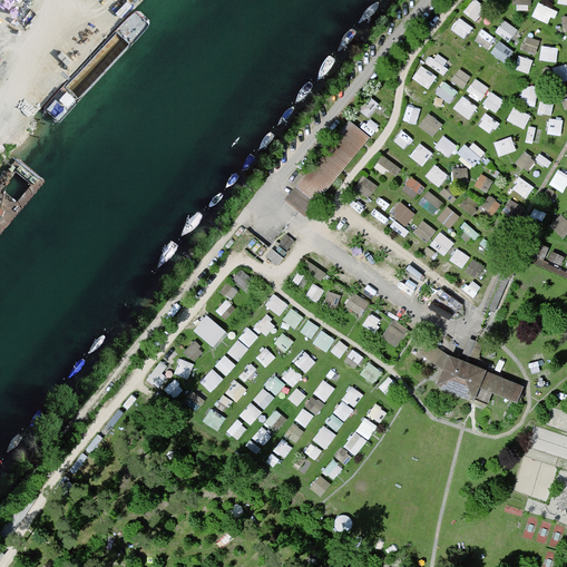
[(475,0),(472,0),(463,12),(475,21),(485,8),(475,0)]
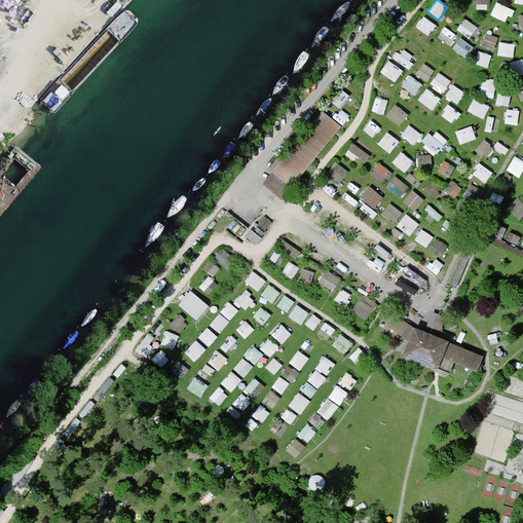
[(474,0),(474,9),(486,10),(487,0),(474,0)]
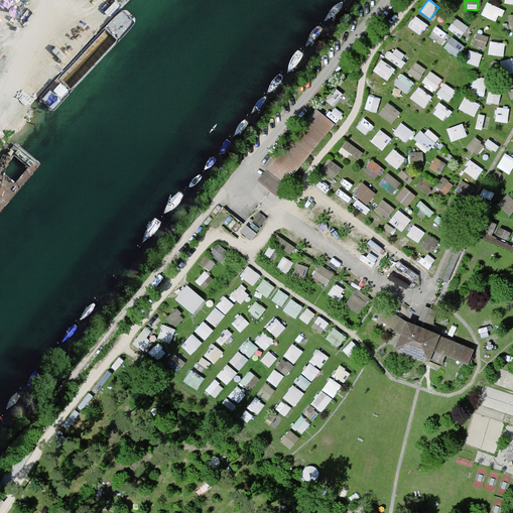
[(480,15),(497,22),(502,10),(486,3),(480,15)]
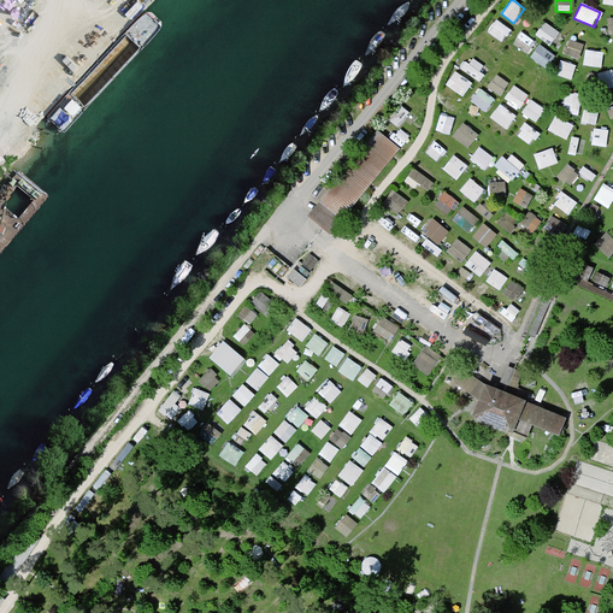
[(496,19),(487,33),(501,42),(511,30),(496,19)]
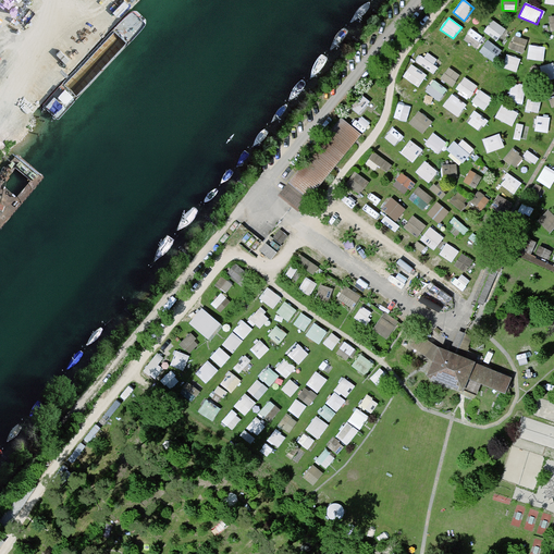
[(489,21),(484,33),(500,39),(505,27),(489,21)]
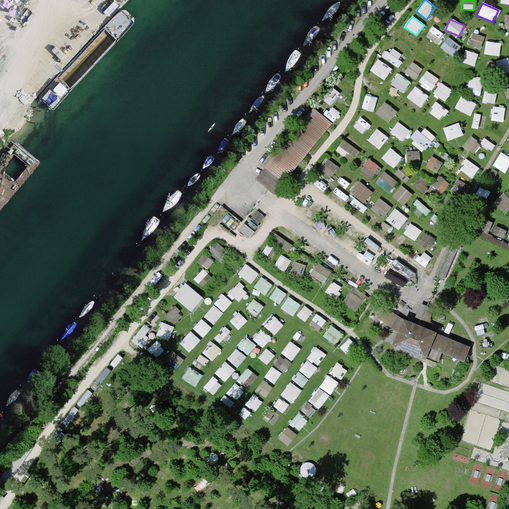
[(473,33),(468,45),(479,50),(484,38),(473,33)]
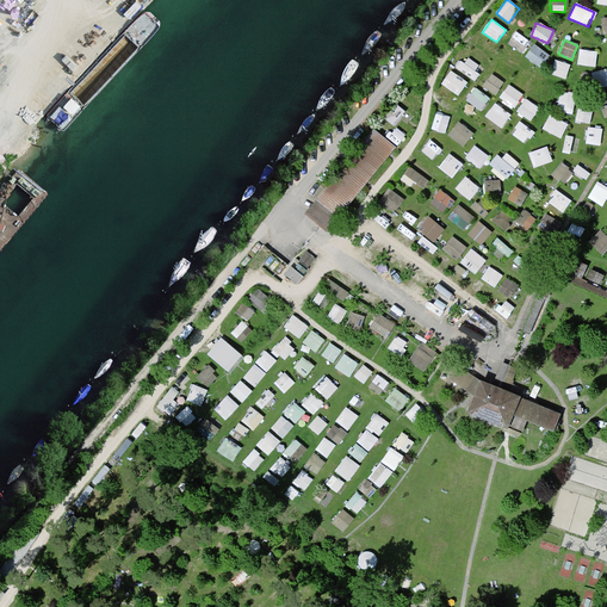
[(533,44),(524,57),(542,69),(551,56),(533,44)]
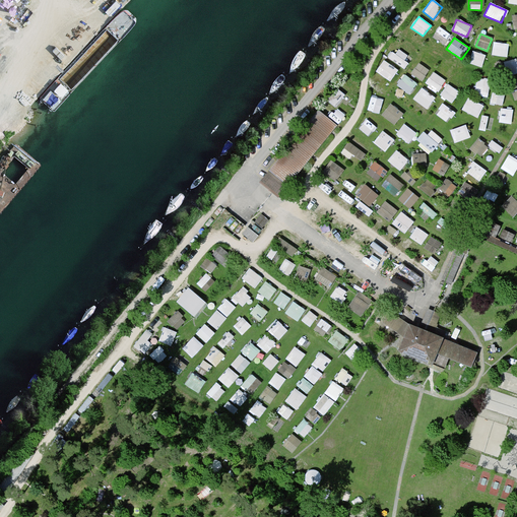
[(493,42),(491,56),(507,57),(508,44),(493,42)]
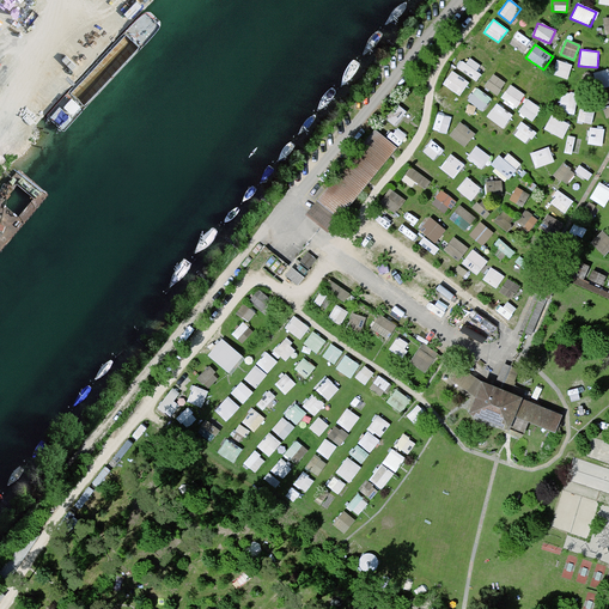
[(474,79),(481,67),(467,58),(460,69),(474,79)]
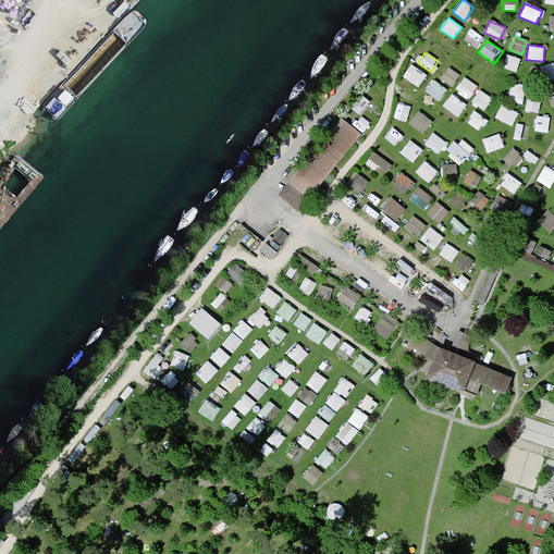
[(506,54),(502,68),(515,72),(519,59),(506,54)]
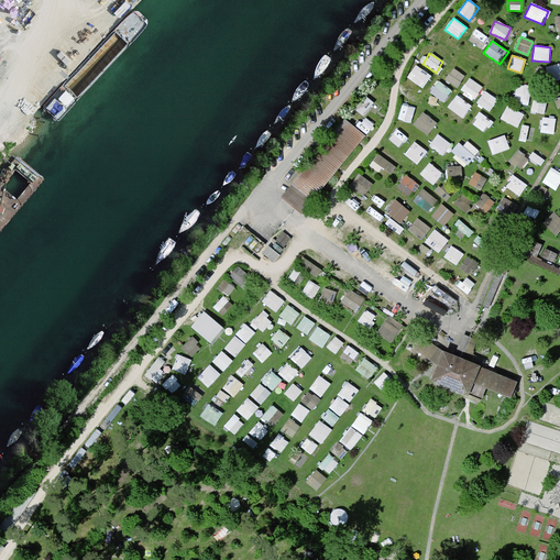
[(546,67),(550,83),(559,79),(559,69),(559,64),(546,67)]
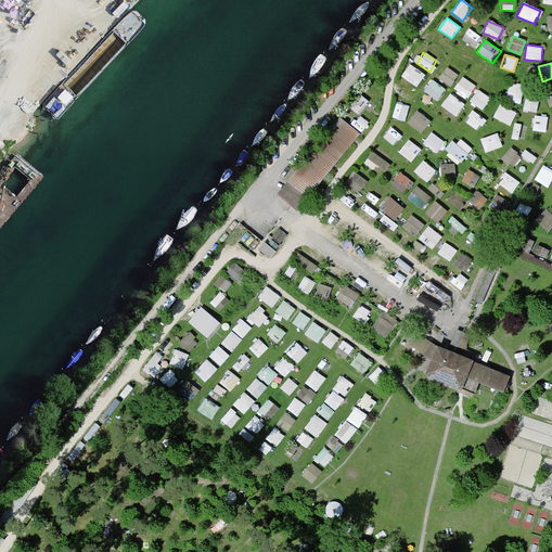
[(400,77),(416,87),(424,75),(409,64),(400,77)]
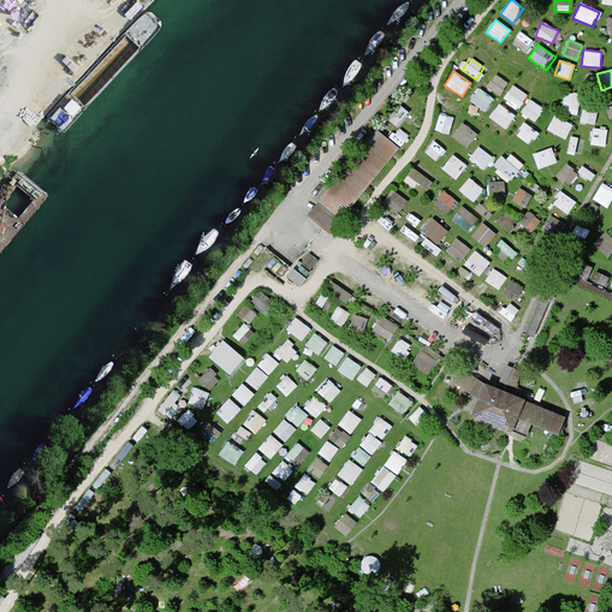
[(494,75),(485,87),(498,96),(507,84),(494,75)]
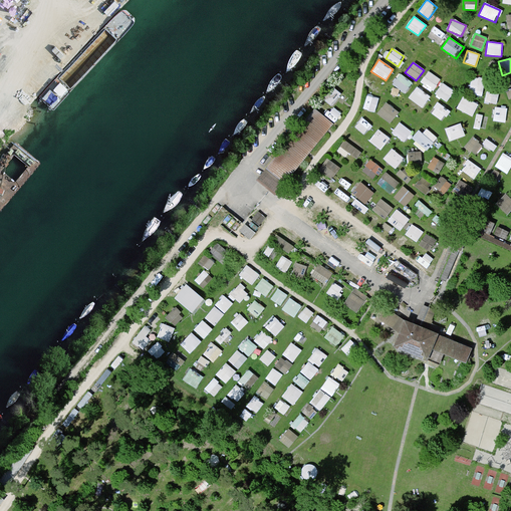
[(419,83),(432,91),(440,79),(428,71),(419,83)]
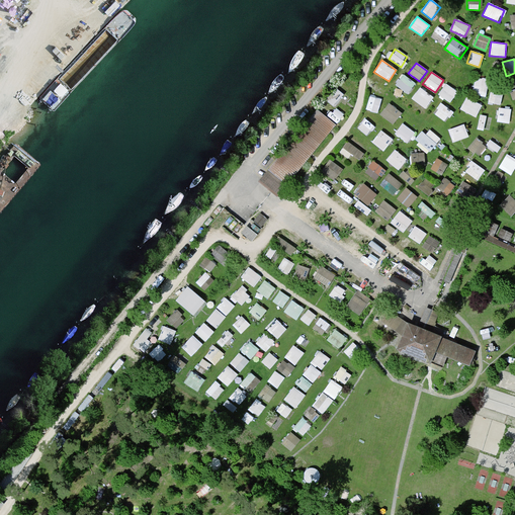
[(403,75),(395,85),(408,95),(416,85),(403,75)]
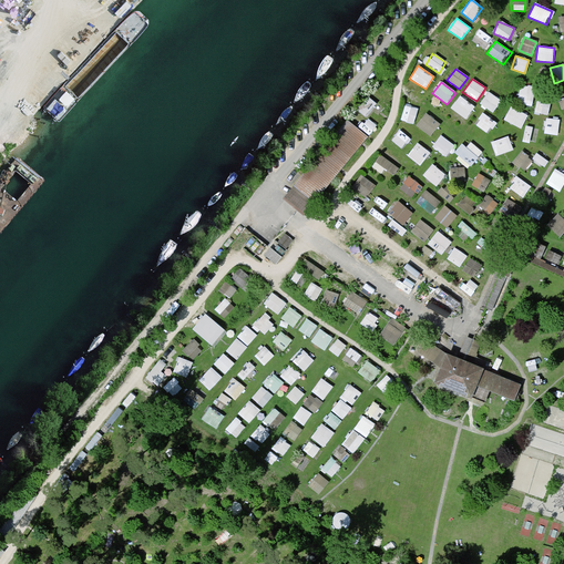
[(488,91),(479,103),(492,113),(501,101),(488,91)]
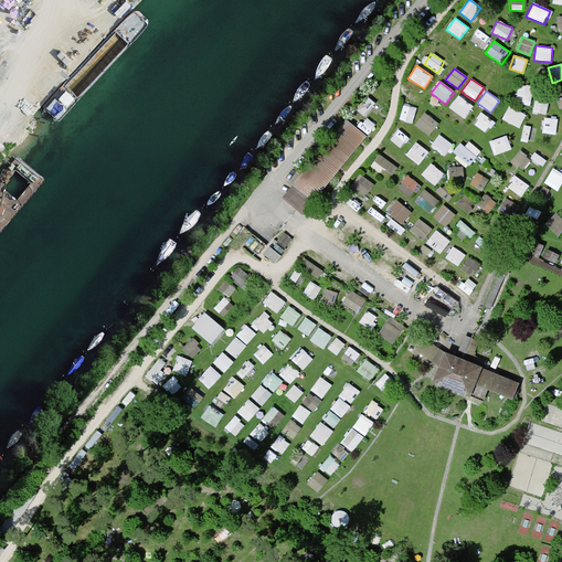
[(464,119),(473,106),(457,95),(448,108),(464,119)]
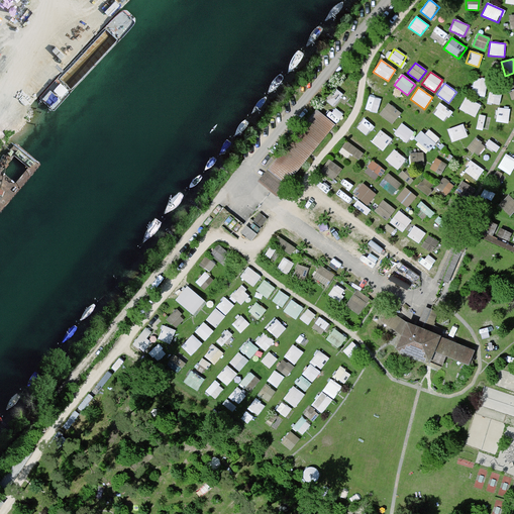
[(339,97),(331,91),(322,102),(330,109),(339,97)]
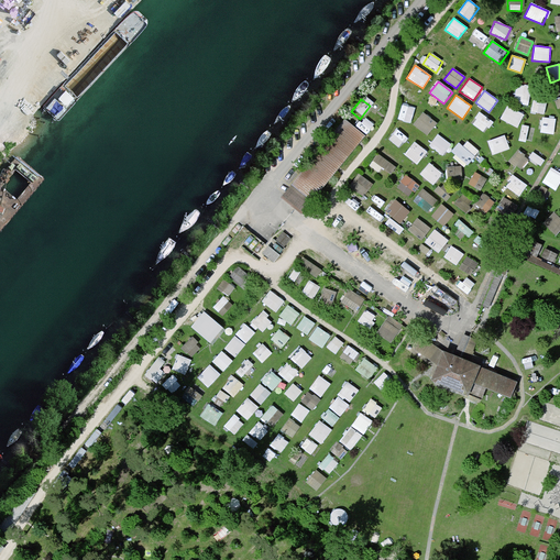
[(505,107),(500,119),(517,128),(523,116),(505,107)]
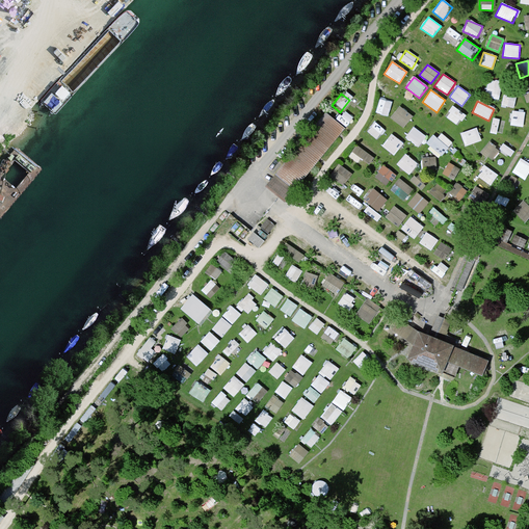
[(403,128),(413,116),(399,106),(390,117),(403,128)]
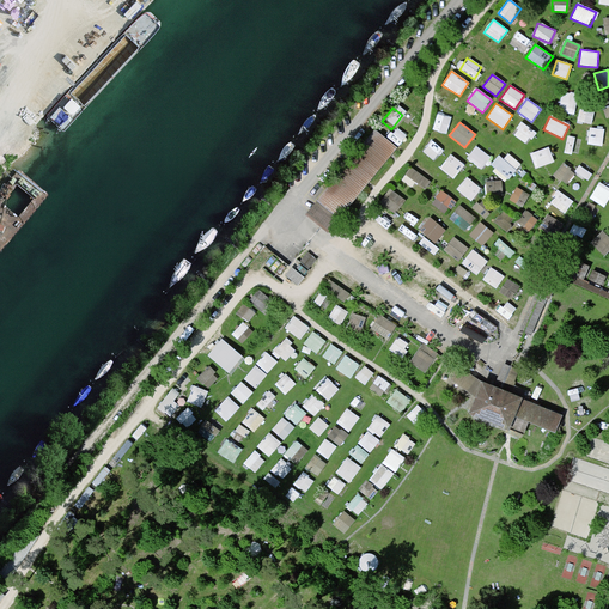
[(521,122),(512,134),(527,144),(535,132),(521,122)]
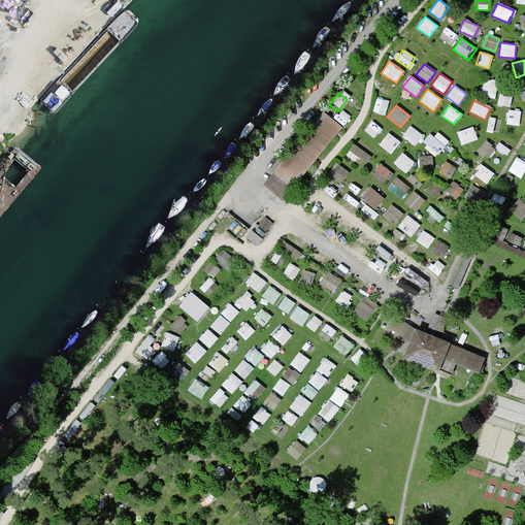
[(506,124),(519,126),(521,111),(509,109),(506,124)]
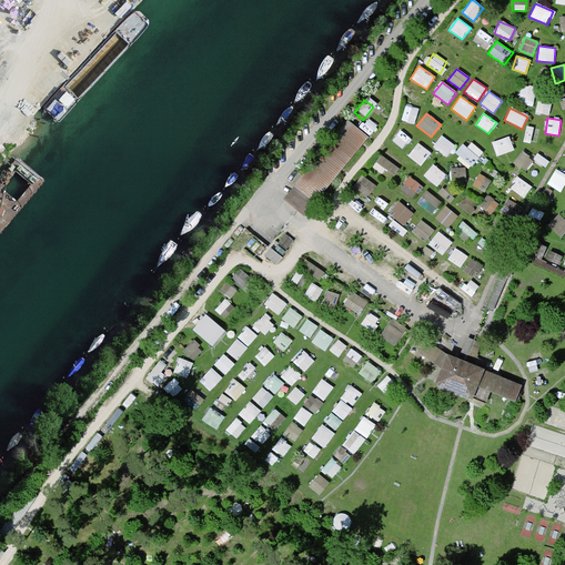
[(364,140),(344,124),(291,189),(311,205),(364,140)]
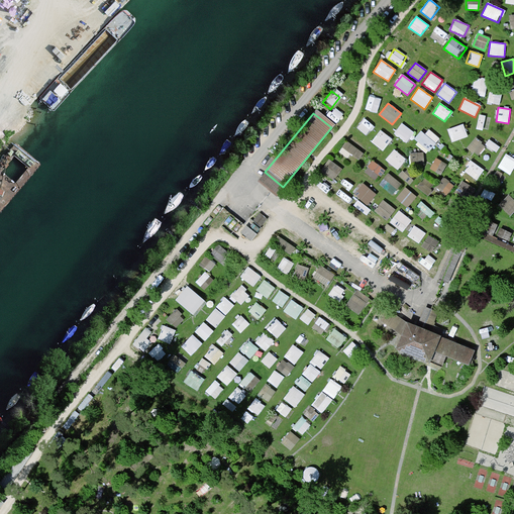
[(399,123),(394,136),(409,142),(414,130),(399,123)]
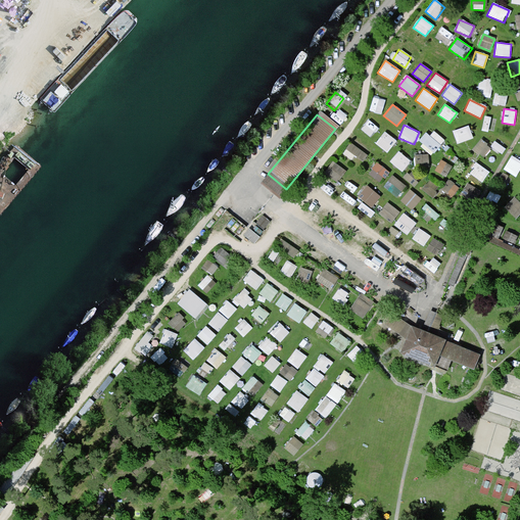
[(468,126),(453,131),(457,144),(473,138),(468,126)]
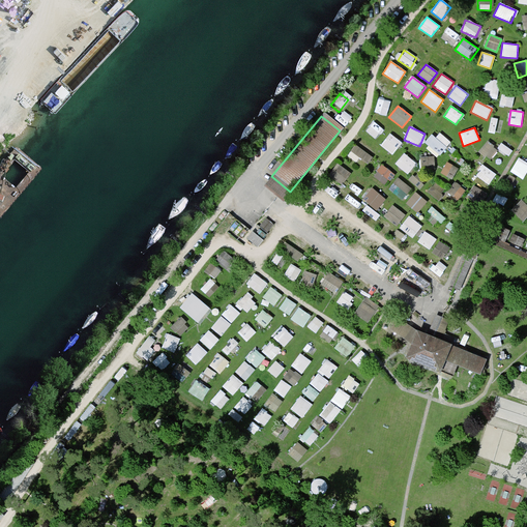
[(437,130),(425,145),(438,156),(450,142),(437,130)]
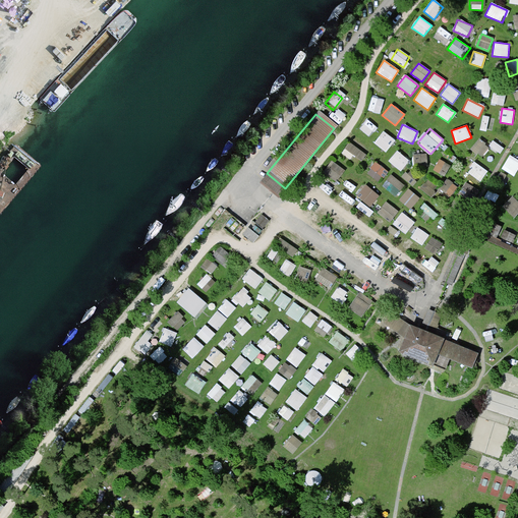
[(382,131),(373,144),(386,152),(395,139),(382,131)]
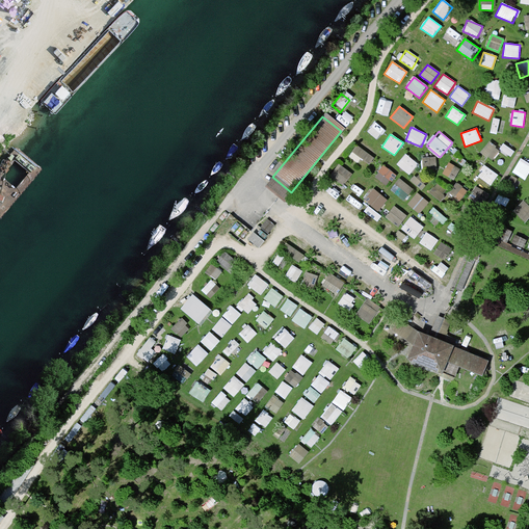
[(480,151),(491,161),(500,151),(490,141),(480,151)]
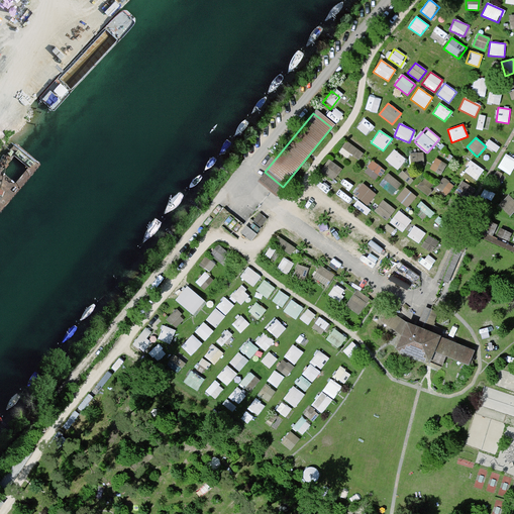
[(356,161),(363,152),(346,141),(340,149),(356,161)]
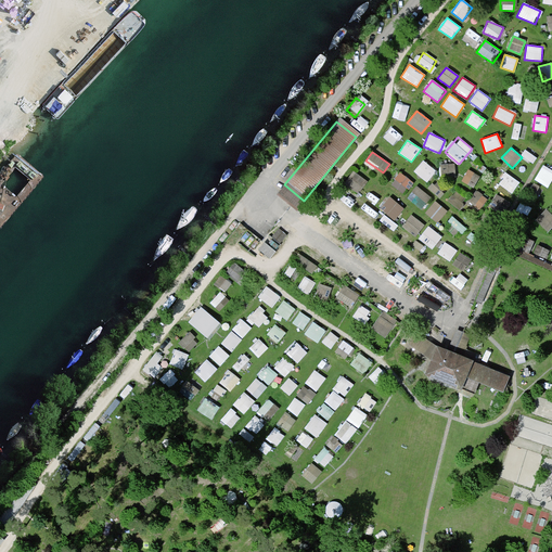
[(425,157),(413,172),(426,182),(438,168),(425,157)]
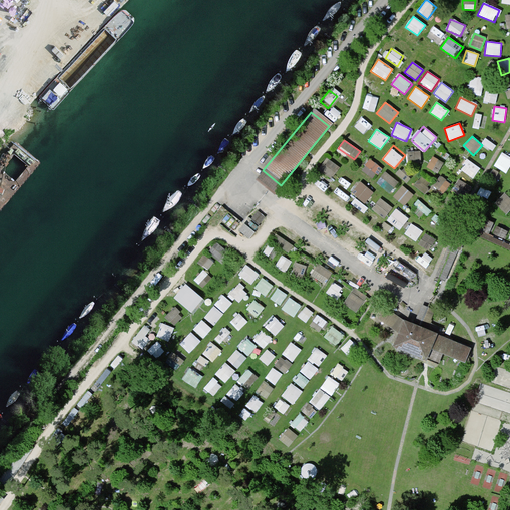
[(509,157),(501,152),(493,166),(505,173),(509,165),(509,157)]
